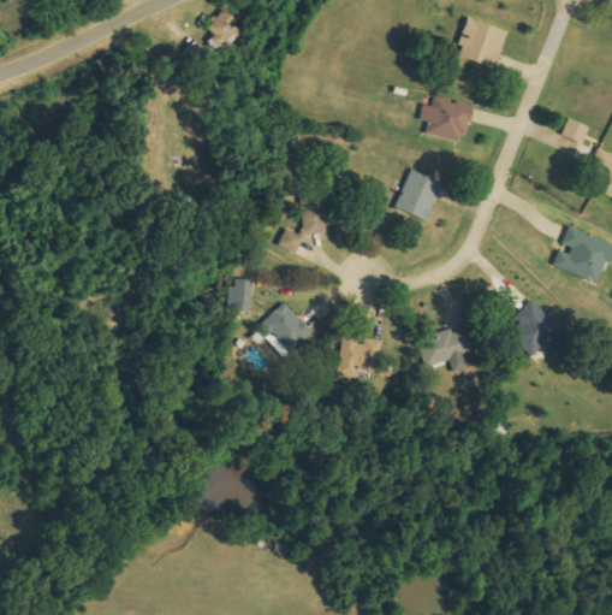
[(244,29),(223,9),(207,27),(229,46),(244,29)]
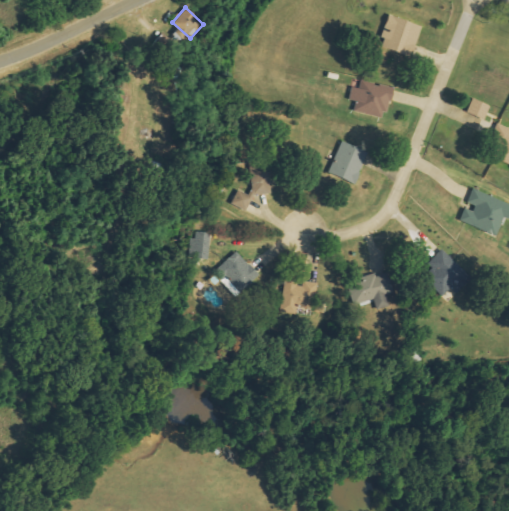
[(380,48),(413,55),(421,23),(387,15),(380,48)]
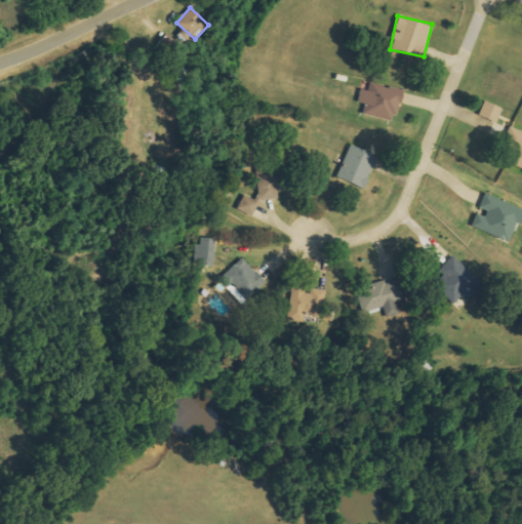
[(403,89),(370,82),(369,89),(362,87),(359,102),(365,103),(363,113),(396,120),(403,89)]
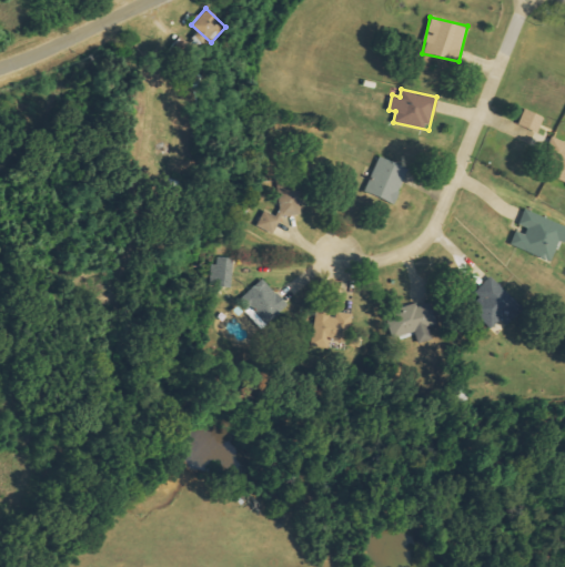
[(393,204),(407,169),(380,157),(364,192),(393,204)]
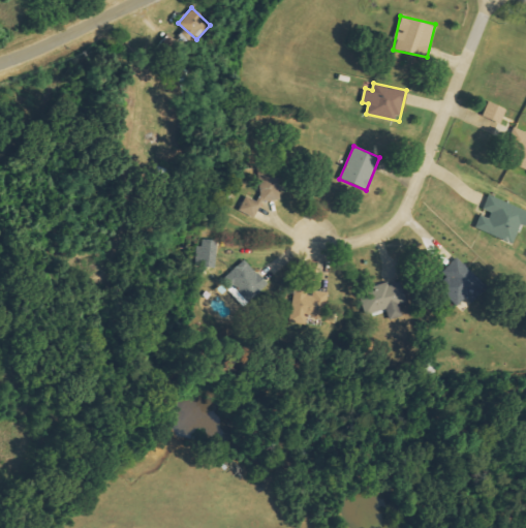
[(254,218),(266,196),(276,203),(281,192),(266,184),(256,200),(247,195),(240,210),(254,218)]
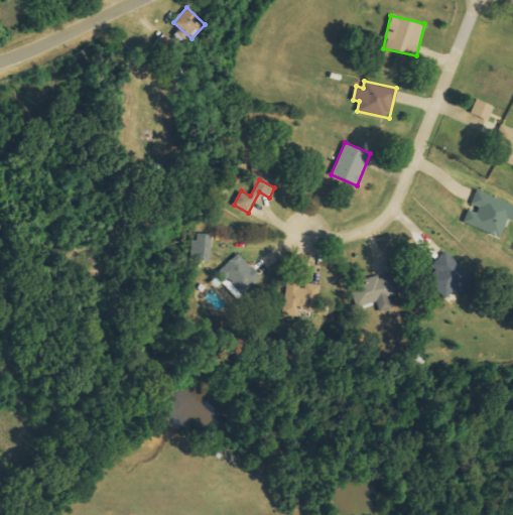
[(512,205),(477,188),(471,203),(478,206),(476,212),(468,209),(462,221),(501,238),(512,213),(512,205)]
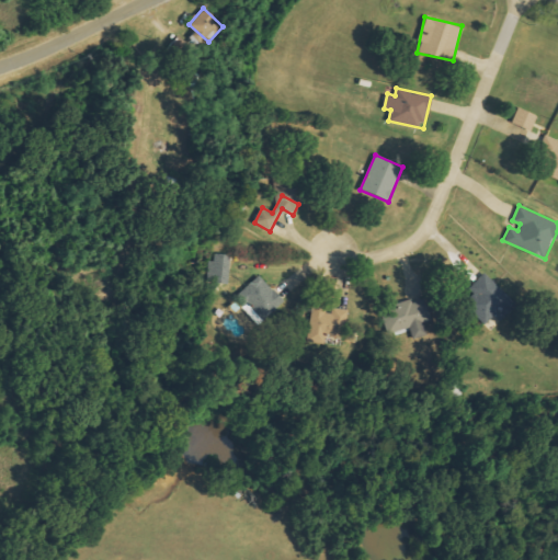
[(212,281),(230,282),(231,254),(213,253),(212,281)]
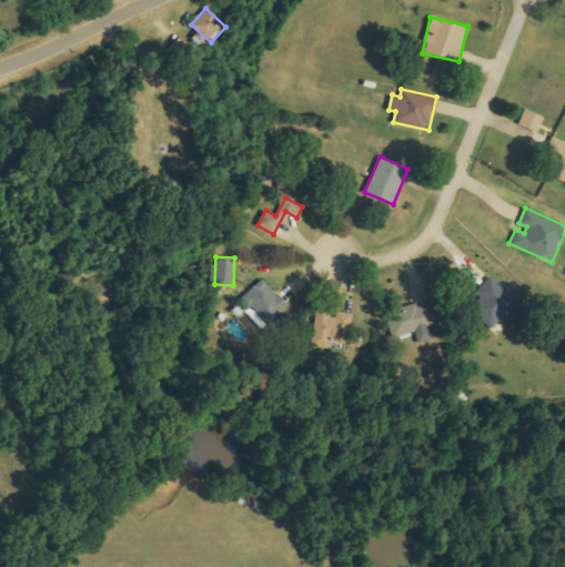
[(523,305),(490,275),(474,292),(480,297),(471,309),(491,327),(500,319),(506,325),(523,305)]
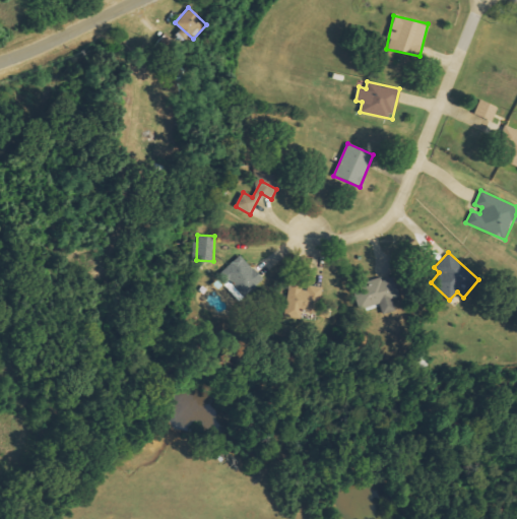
[(380,304),(383,314),(397,310),(394,298),(399,297),(394,274),(354,284),(361,309),(380,304)]
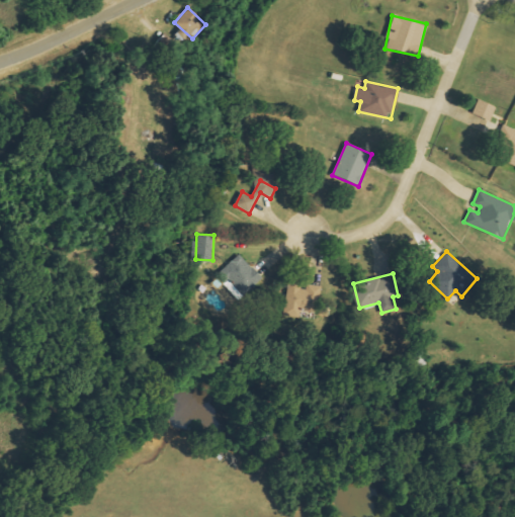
[(302,308),(318,312),(324,286),(305,282),(305,283),(290,279),(282,314),(298,317),(302,308)]
